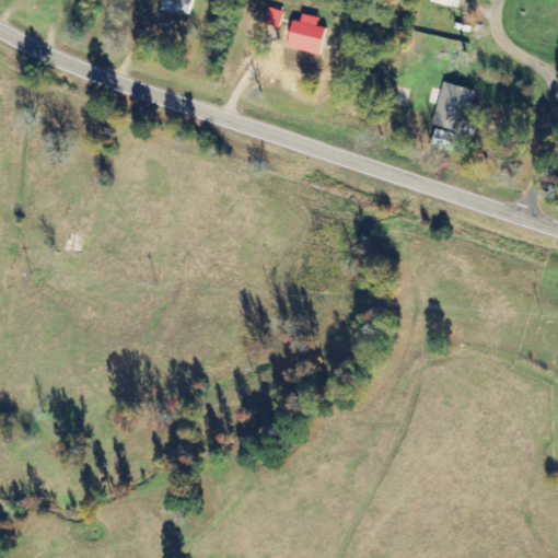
[(162,0),(161,9),(188,14),(192,0),(162,0)]
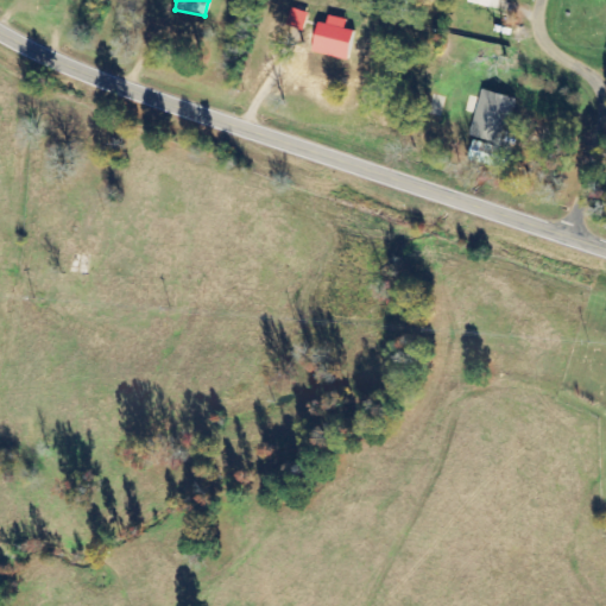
[(307,12),(290,6),(284,23),(301,29),(307,12)]
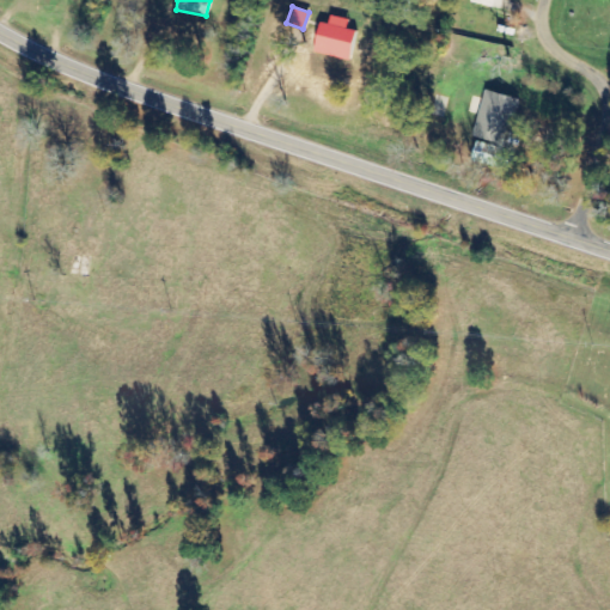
[(313,50),(349,59),(357,29),(346,26),(348,18),(330,14),(328,23),(319,20),(313,50)]
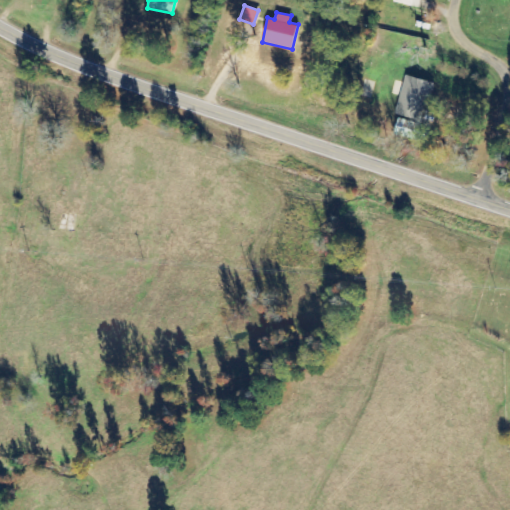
[(421,118),(429,79),(402,74),(394,113),(421,118)]
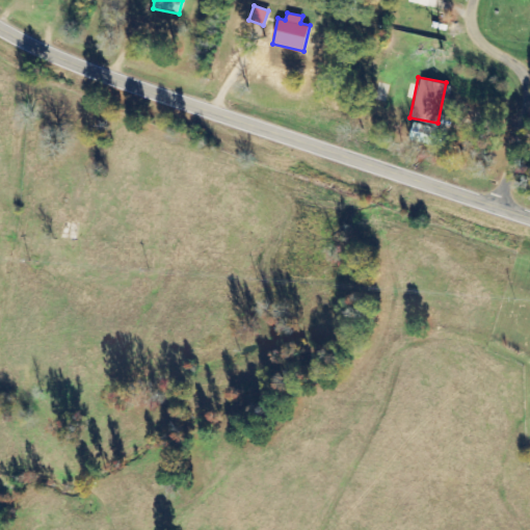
[(408,139),(438,146),(442,128),(413,122),(408,139)]
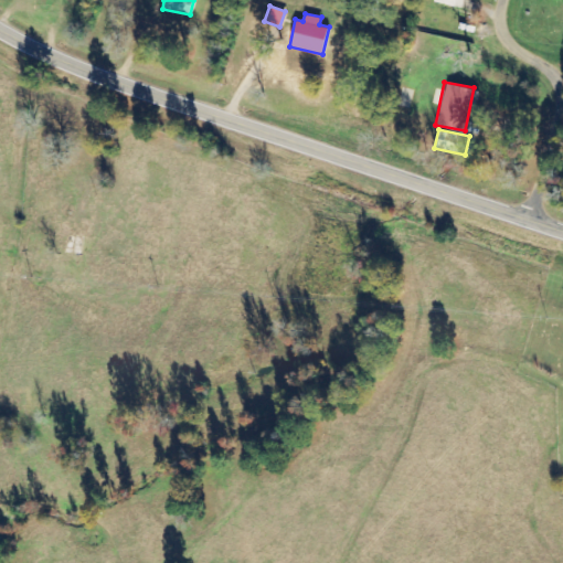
All buildings are outlined.
